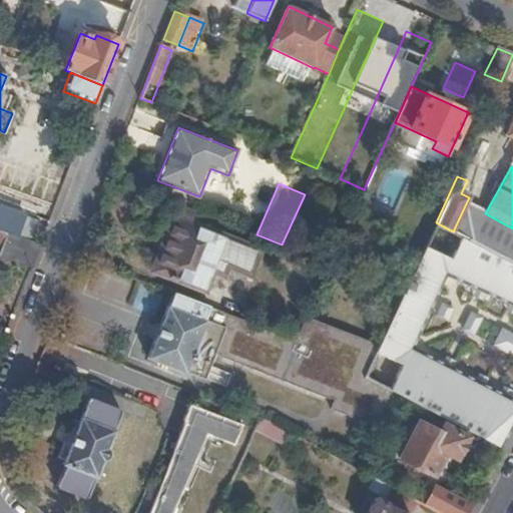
[(453,231),(512,262),(512,228),(485,213),(466,203),(453,231)]
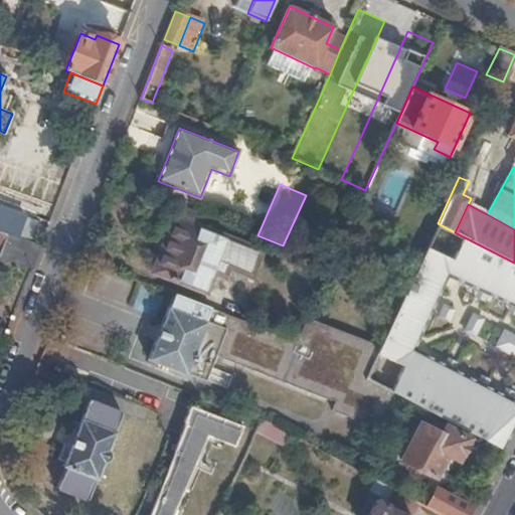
[(0,206),(0,230),(17,237),(25,216),(0,206)]
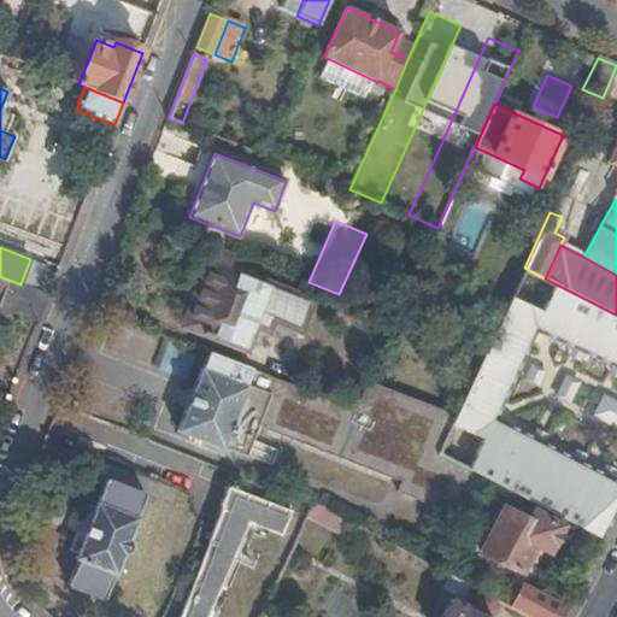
[(239,256),(222,250),(216,265),(212,264),(188,327),(246,348),(256,324),(269,330),(274,318),(301,330),(311,301),(231,271),(239,256)]
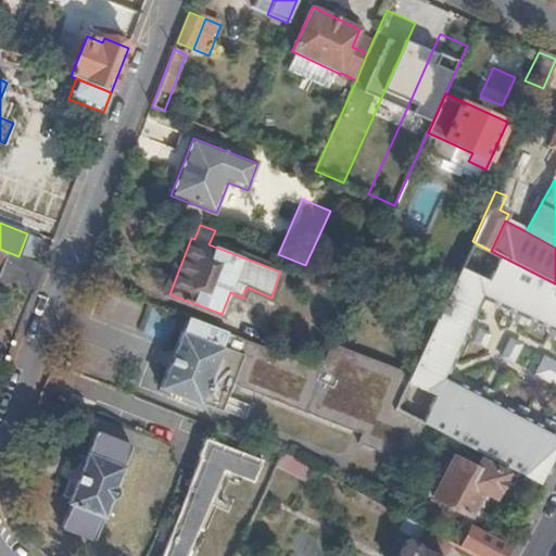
[(429,427),(543,485),(555,459),(555,433),(488,397),(446,376),(483,297),(555,330),(555,287),(471,243),(440,312),(433,327),(412,375),(395,409),(429,427)]
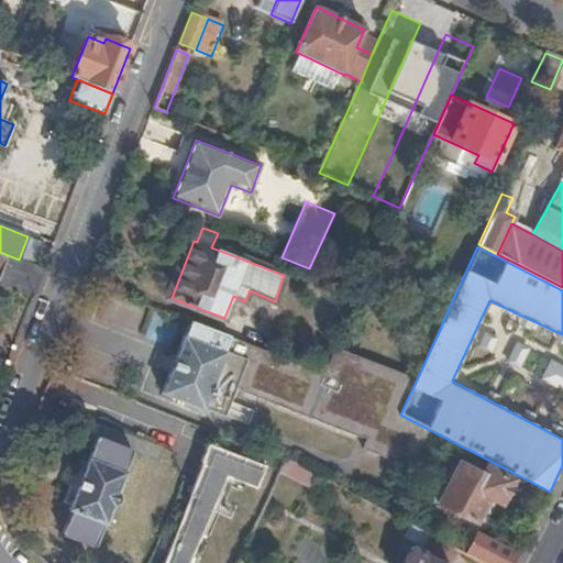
[(0,278),(0,282),(34,295),(44,269),(19,260),(0,252),(0,271),(2,273),(0,278)]
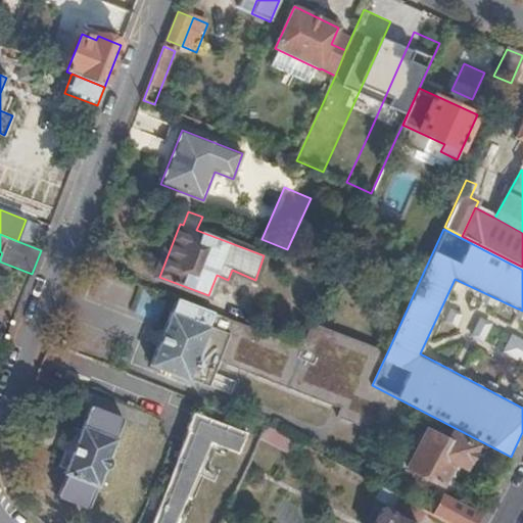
[(389,299),(408,307),(414,293),(395,284),(389,299)]
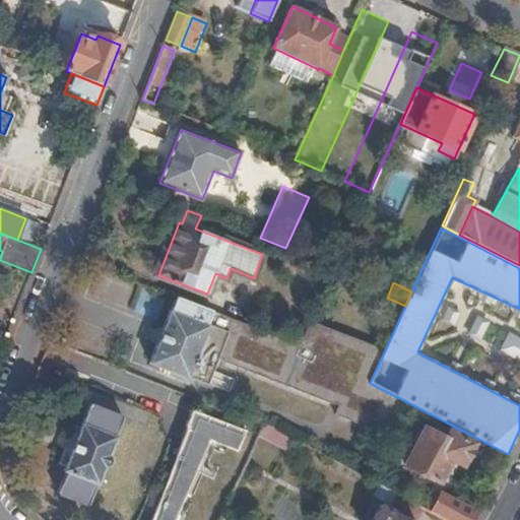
[(384,434),(401,399),(370,383),(385,350),(325,328),(311,322),(300,345),(276,336),(176,299),(172,311),(170,311),(149,364),(187,379),(187,378),(200,383),(204,370),(212,373),(218,359),(223,360),(222,363),(334,404),(335,402),(338,404),(335,413),(384,434)]
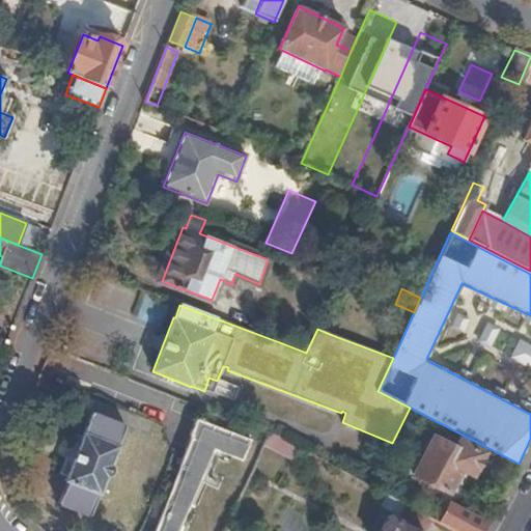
[(530,368),(530,344),(516,338),(508,358),(530,368)]
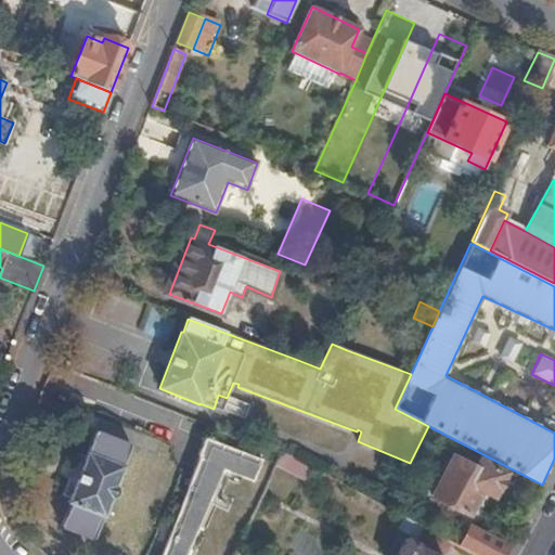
[(221,411),(227,398),(218,395),(214,409),(221,411)]
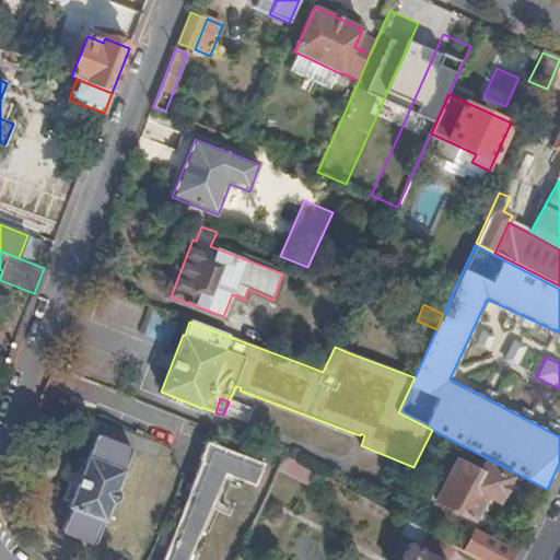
[(62,532),(94,545),(103,526),(112,502),(115,502),(117,501),(120,498),(119,493),(117,490),(132,451),(96,438),(68,509),(71,510),(62,532)]
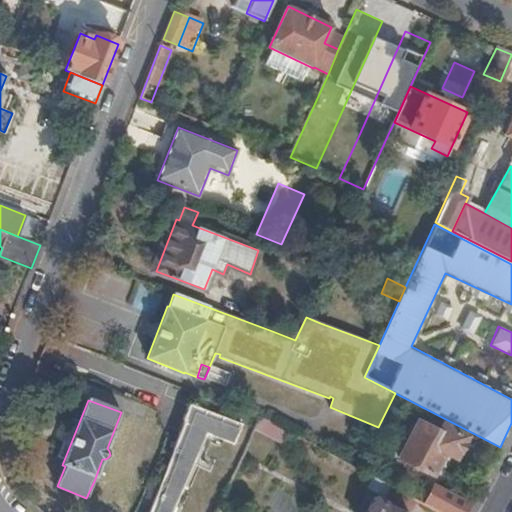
[(243,423),(190,403),(184,418),(185,419),(149,511),(174,511),(209,433),(234,443),(243,423)]
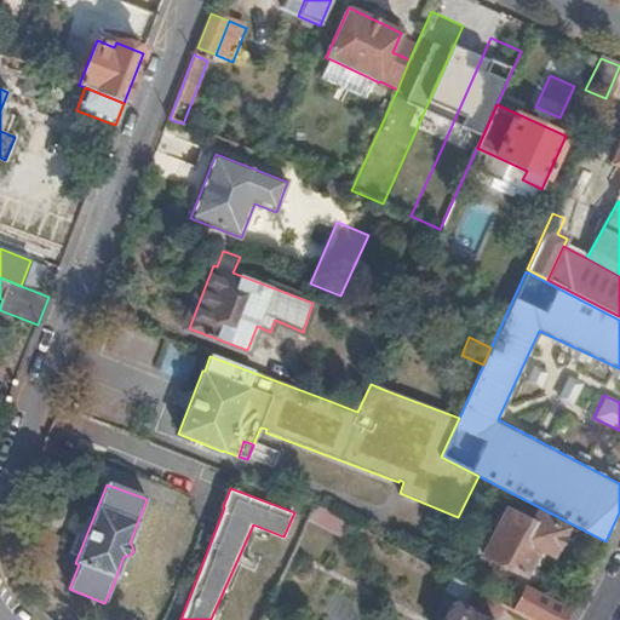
[(315,505),(309,517),(317,521),(323,510),(315,505)]
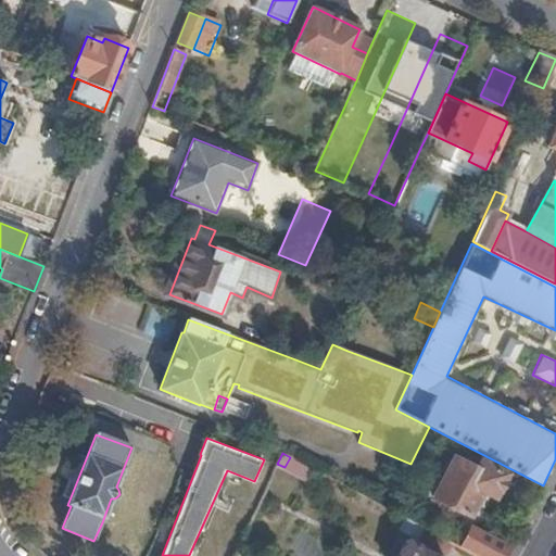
[(433,496),(469,515),(483,490),(493,494),(504,474),(477,459),(472,467),(454,456),(433,496)]
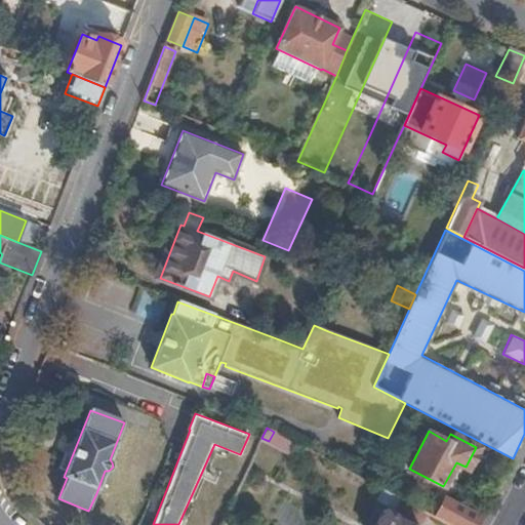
[(389,513),(412,524),(421,524),(429,513),(397,496),(389,513)]
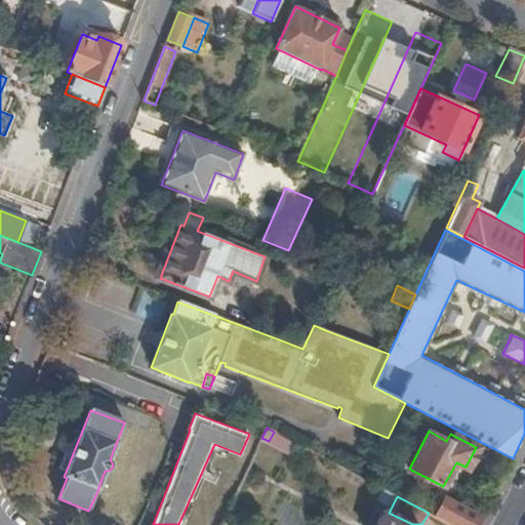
[(436,516),(451,524),(477,524),(482,517),(446,497),(436,516)]
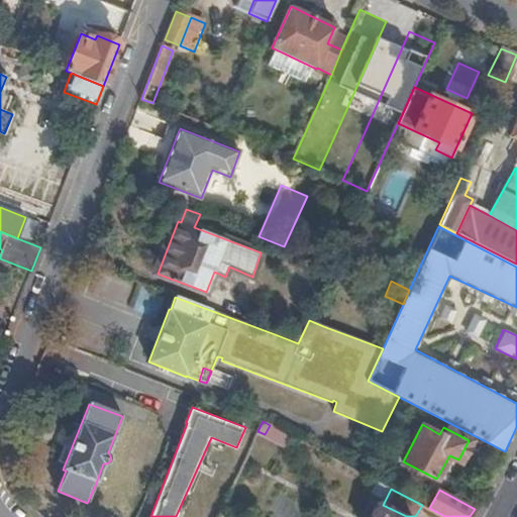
[(406,516),(383,505),(379,503),(371,516),(406,516)]
